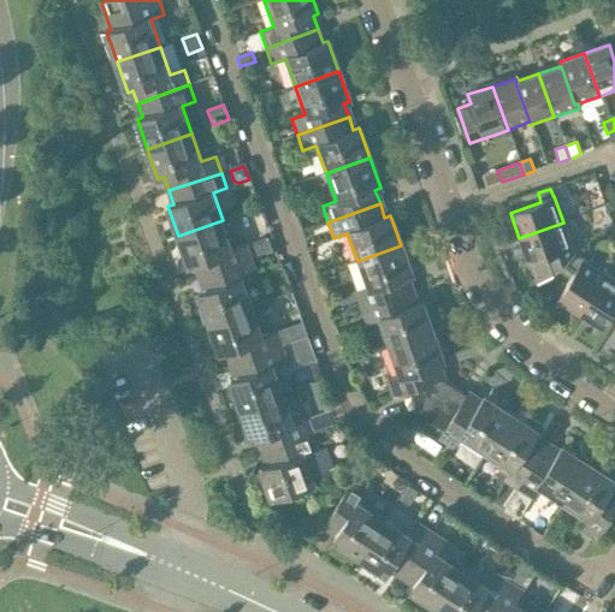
[(200,278),(252,259),(246,243),(232,248),(223,220),(178,236),(189,267),(195,265),(200,278)]
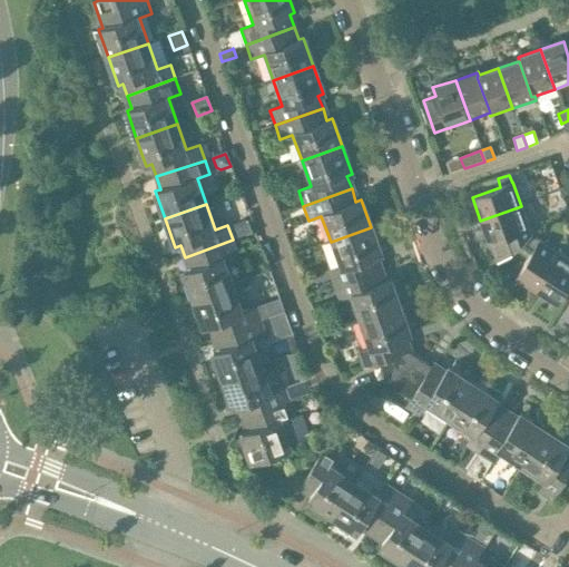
[(497,264),(521,245),(522,245),(532,237),(531,236),(529,228),(521,206),(480,221),(488,243),(489,242),(497,264)]
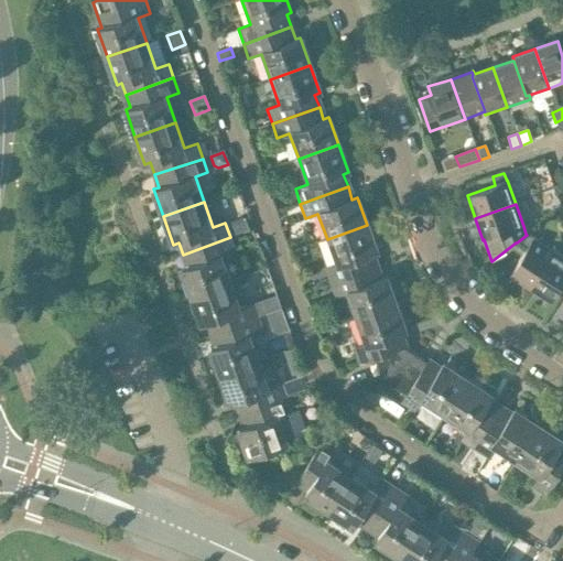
[(248,230),(244,219),(230,224),(235,235),(248,230)]
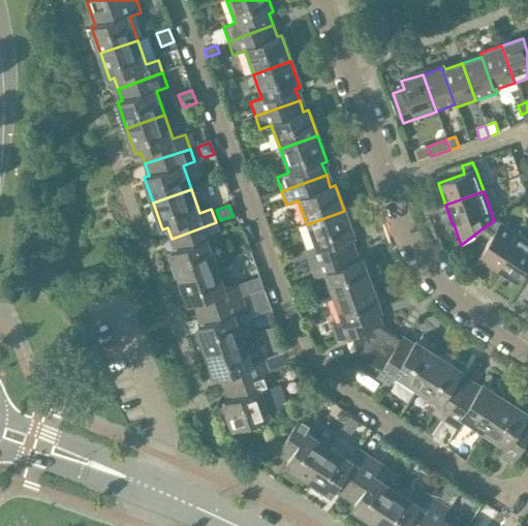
[(308,266),(352,250),(348,239),(353,237),(344,211),(307,224),(315,248),(304,252),(308,266)]
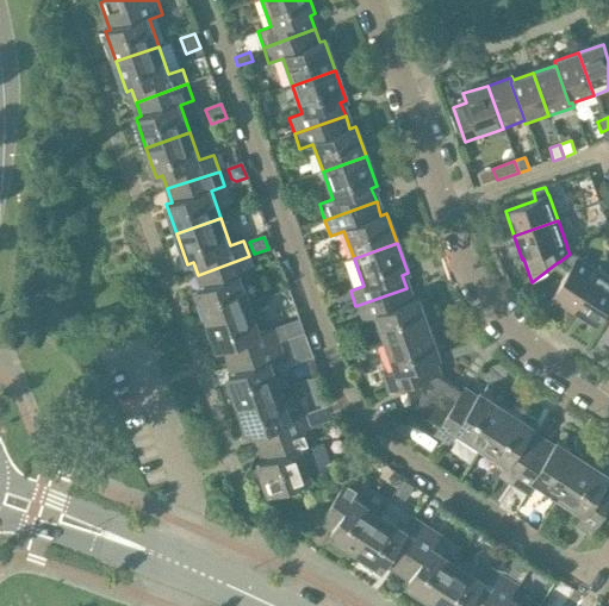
[(573,310),(598,272),(570,254),(559,262),(571,268),(552,297),(573,310)]
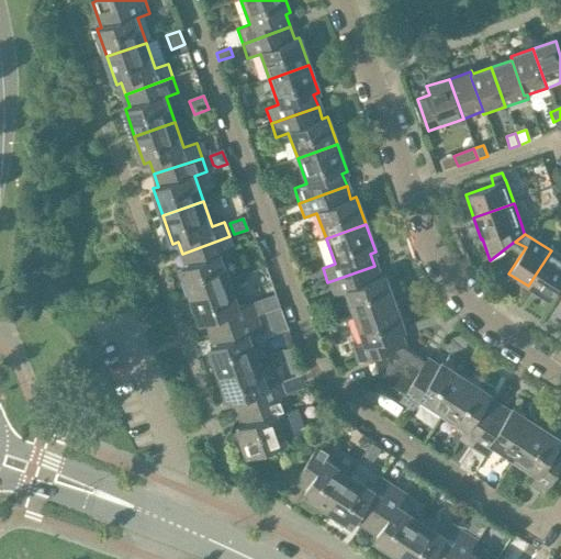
[(191,295),(232,281),(222,256),(235,252),(229,236),(182,254),(187,266),(181,268),(191,295)]
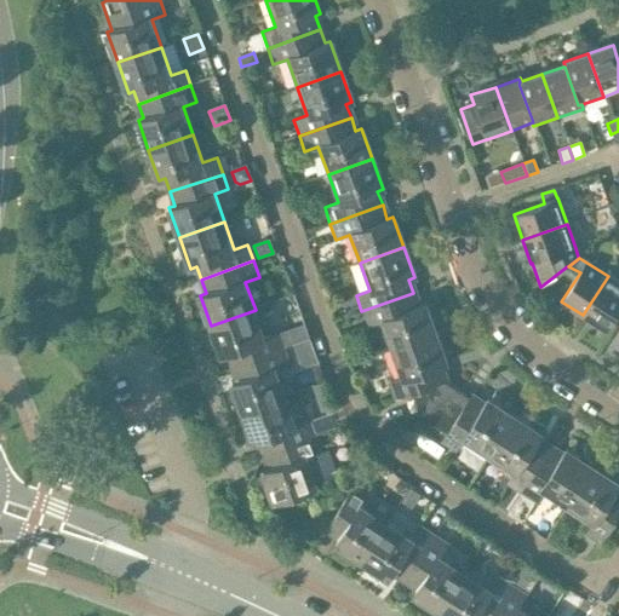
[(618,283),(608,276),(583,315),(605,329),(618,308),(618,283)]
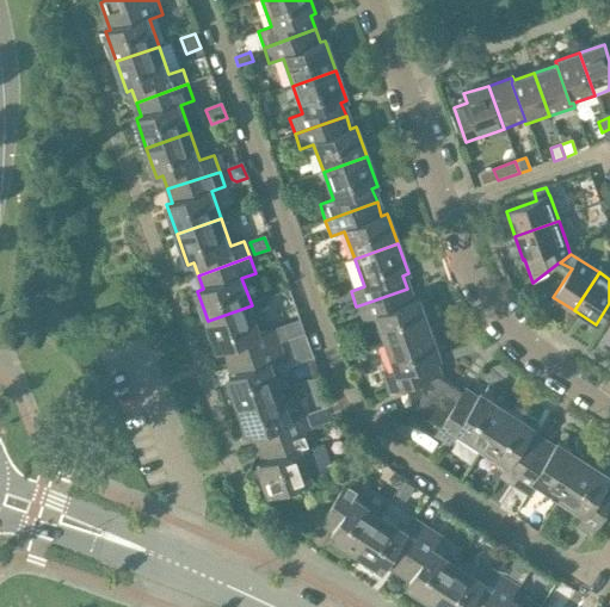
[(384,345),(429,329),(418,299),(412,302),(407,289),(356,307),(362,322),(375,317),(384,345)]
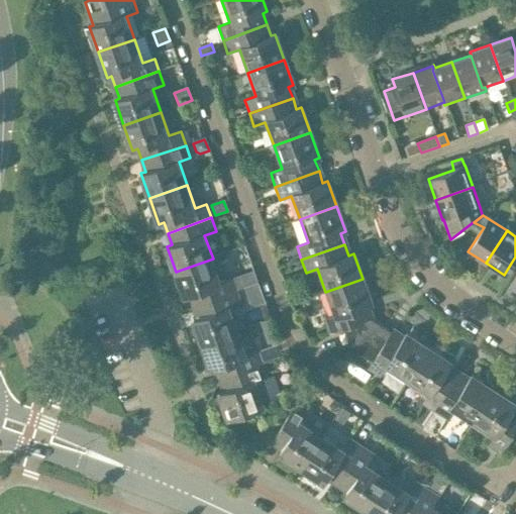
[(194,306),(237,291),(232,278),(221,282),(213,259),(176,272),(185,297),(190,295),(194,306)]
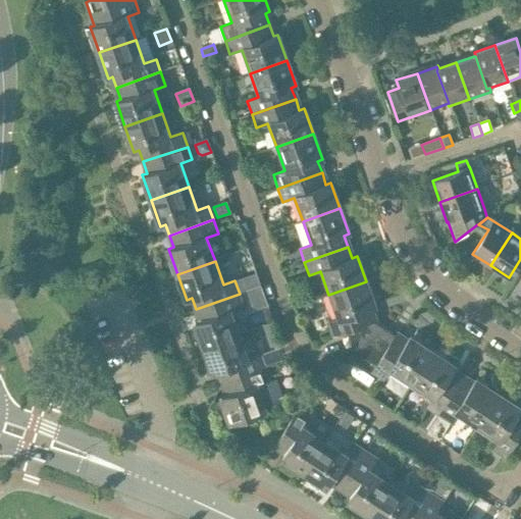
[(354,353),(383,328),(373,322),(374,321),(370,309),(375,307),(366,281),(328,295),(337,318),(325,322),(331,338),(347,331),(354,353)]
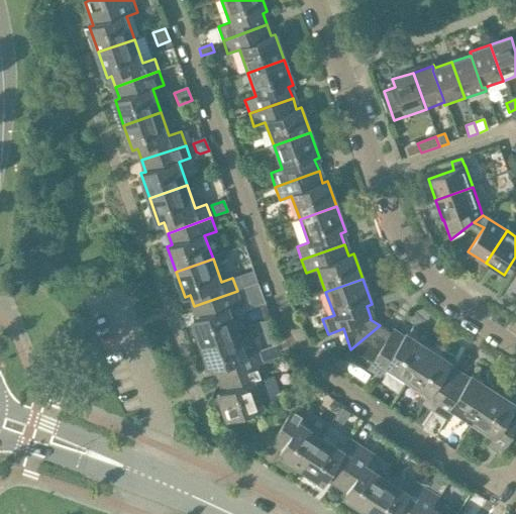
[(256,284),(243,289),(246,296),(260,292),(256,284)]
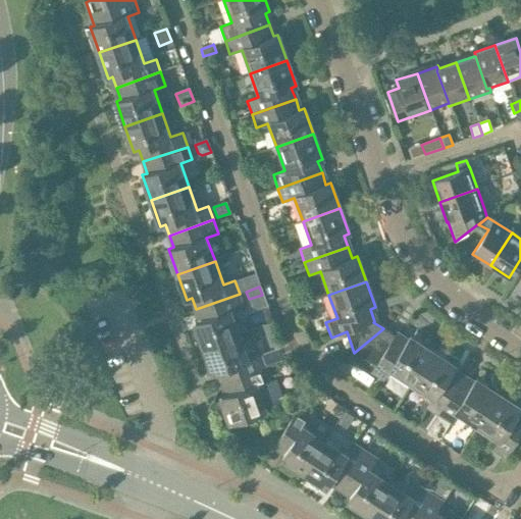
[(204,348),(241,334),(232,311),(245,307),(240,294),(196,309),(200,321),(195,322),(204,348)]
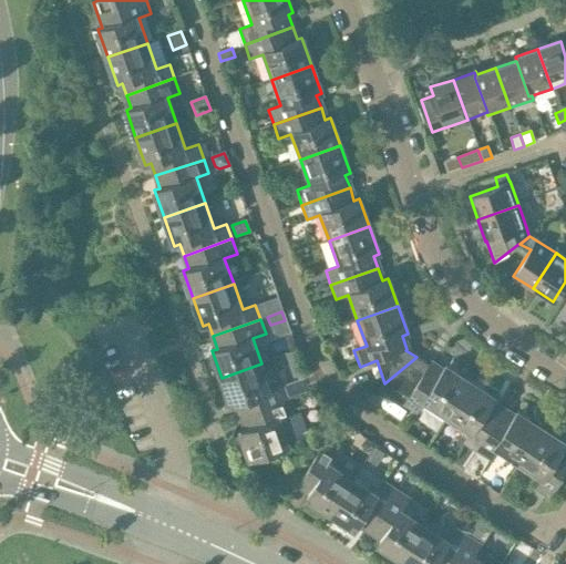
[(298,350),(286,355),(288,362),(301,358),(299,350),(298,350)]
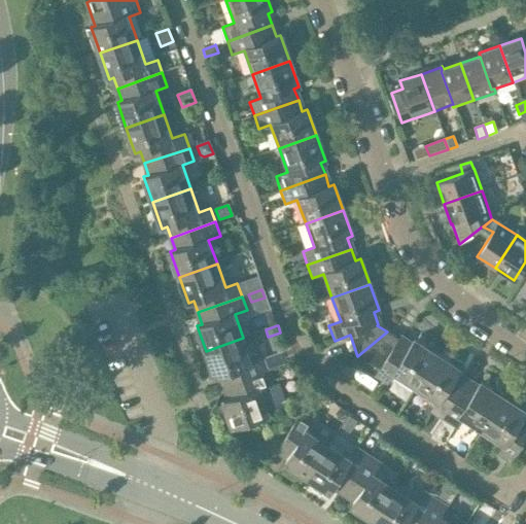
[(387,332),(357,356),(378,370),(374,377),(387,385),(394,375),(415,388),(436,355),(414,341),(411,345),(399,338),(398,339),(387,332)]
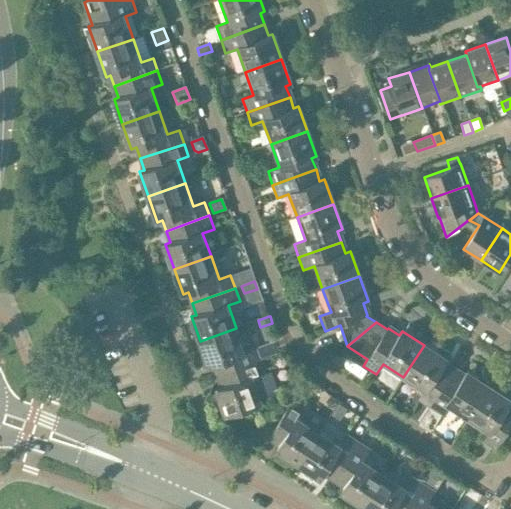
[(216,377),(261,361),(256,347),(245,351),(236,328),(200,341),(209,366),(212,365),(216,377)]
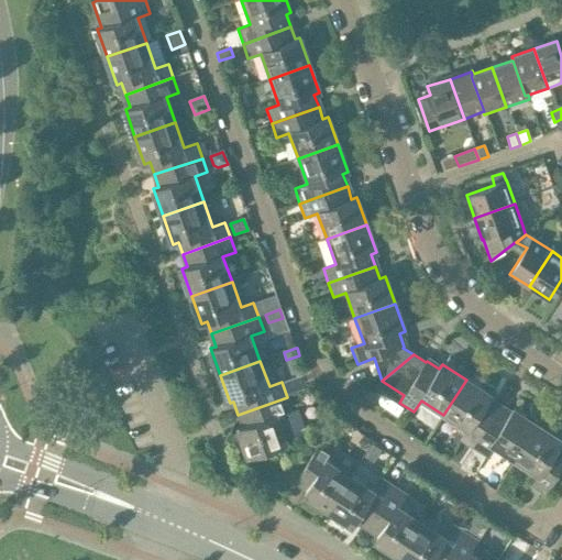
[(473,450),(499,408),(488,401),(491,395),(466,380),(443,415),(465,430),(459,441),(471,449),(473,450)]
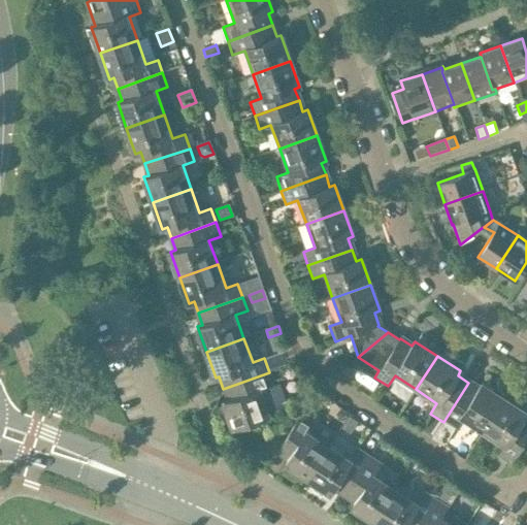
[(269,372),(223,389),(227,400),(224,401),(233,428),(283,411),(269,372)]
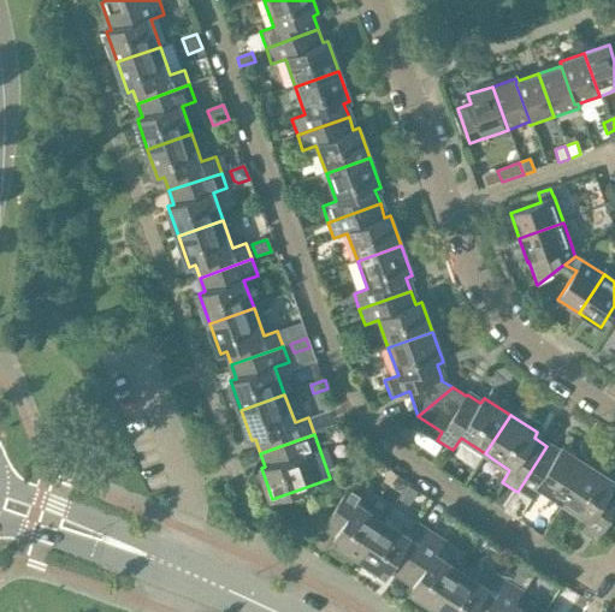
[(563,505),(589,465),(561,447),(559,452),(547,446),(518,492),(530,499),(531,500),(538,488),(563,505)]
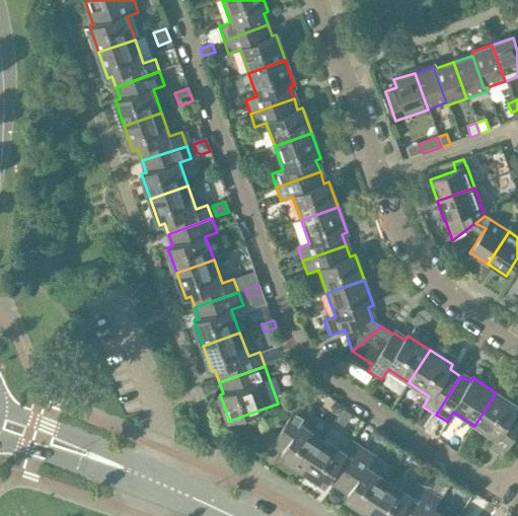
[(314,391),(308,386),(296,402),(302,407),(314,391)]
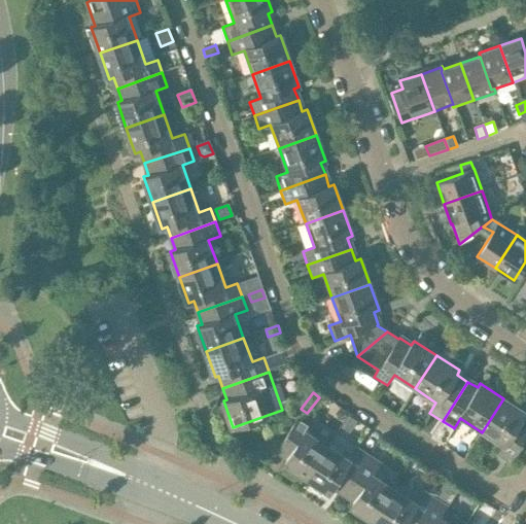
[(525,413),(503,398),(482,432),(502,446),(496,455),(509,464),(525,437),(525,418),(523,417),(525,413)]
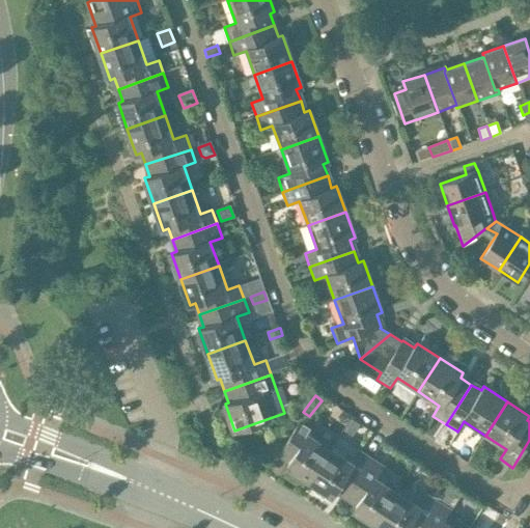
[(310,481),(332,448),(310,434),(317,423),(304,415),(278,454),(289,462),(287,466),(310,481)]
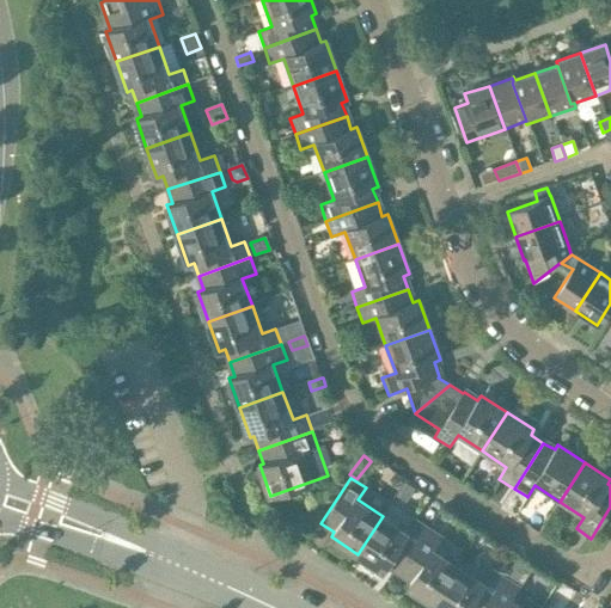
[(414,490),(404,484),(396,497),(405,503),(414,490)]
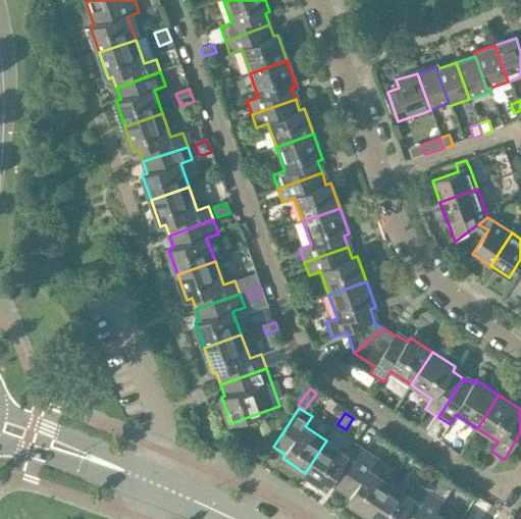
[(436,416),(430,427),(441,434),(449,423),(438,417),(436,416)]
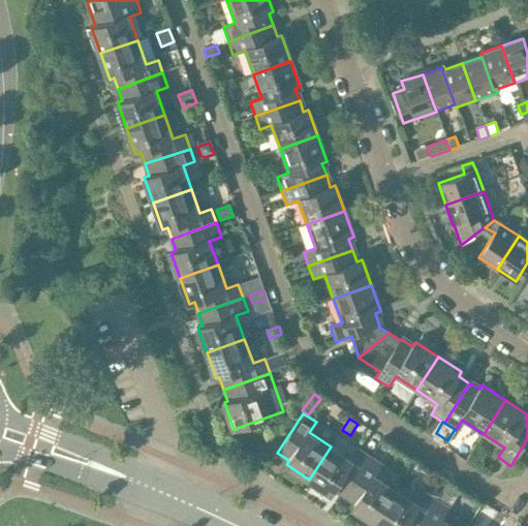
[(345,497),(371,458),(359,450),(351,460),(331,446),(309,480),(332,494),(335,490),(345,497)]
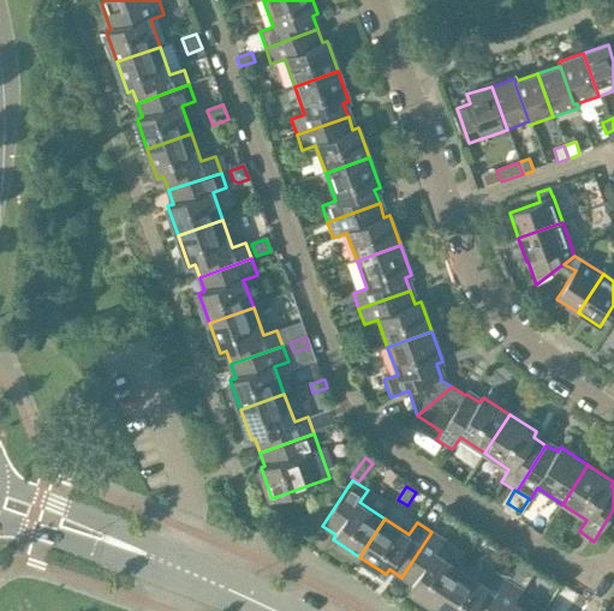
[(431,532),(401,577),(413,585),(410,589),(437,607),(463,569),(437,552),(446,540),(431,532)]
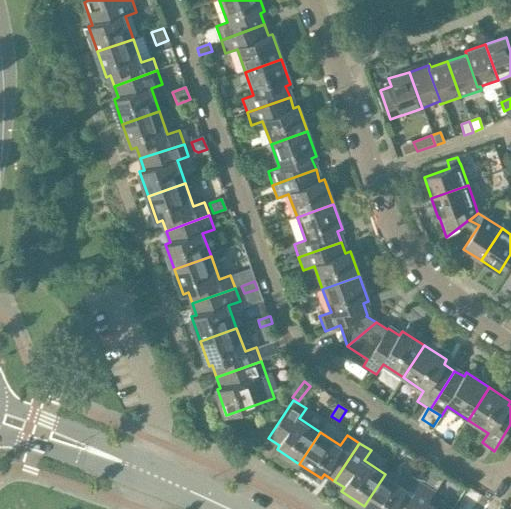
[(406,508),(423,484),(412,477),(405,487),(385,474),(364,506),(368,508),(406,508)]
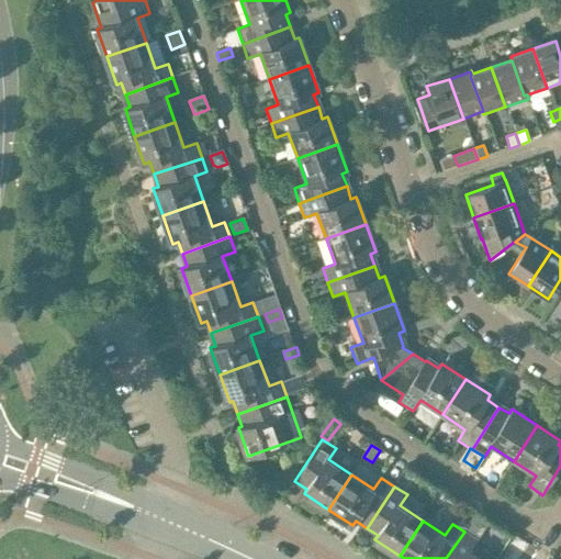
[(481,558),(470,551),(478,540),(464,532),(446,558),(481,558)]
